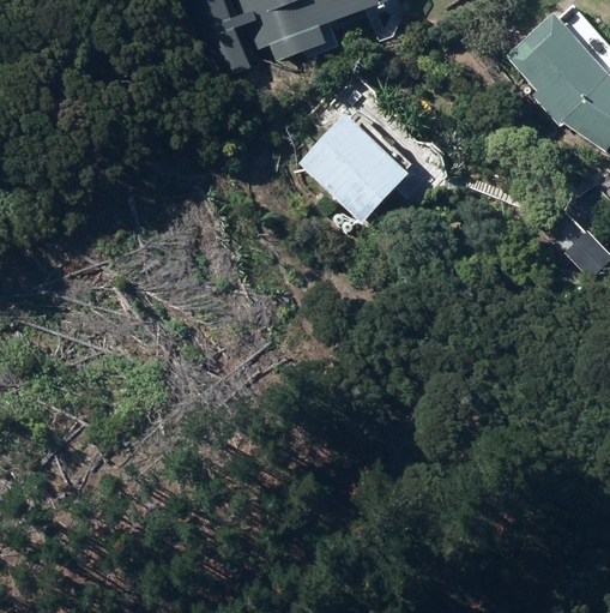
[(222,0),(188,0),(219,82),(249,70),(234,29),(247,24),(257,50),(270,46),(276,62),(322,44),(315,26),(384,1),(382,0),(237,0),(243,16),(230,20),(222,0)]
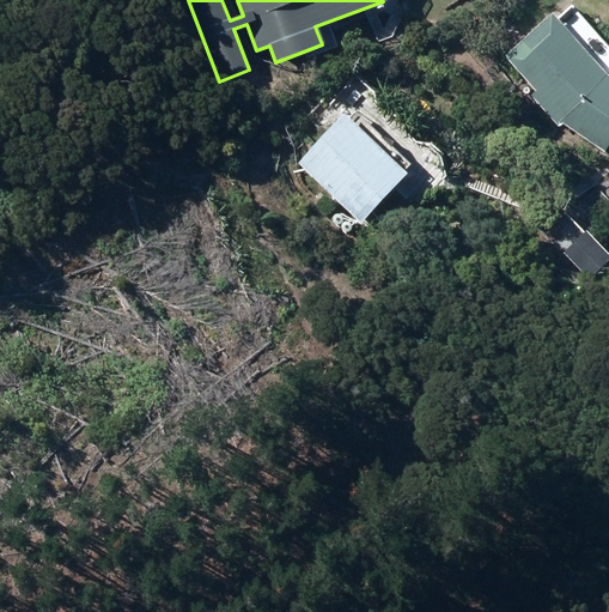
[(560,127),(562,125),(604,151),(608,144),(608,78),(607,77),(550,16),(506,56),(539,92),(533,97),(560,127)]
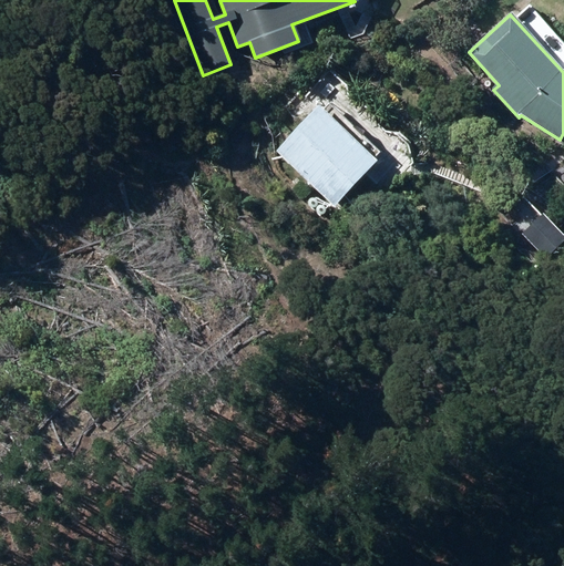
[(316,106),(275,151),(332,205),(373,161),(316,106)]
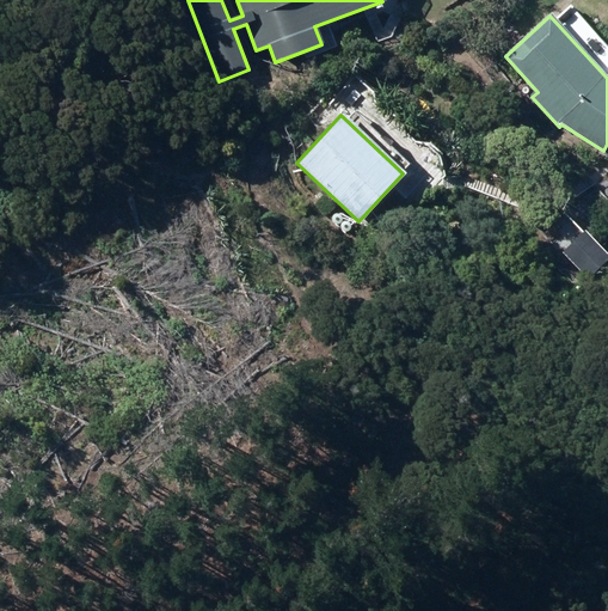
[(404,201),(397,193),(390,197),(398,207),(404,201)]
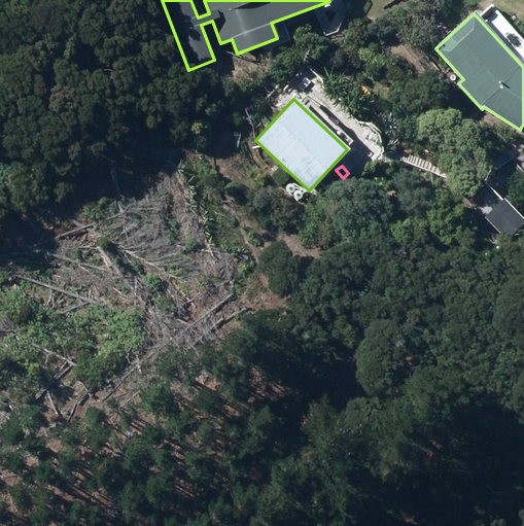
[(487,219),(510,240),(523,224),(523,217),(504,200),(487,219)]
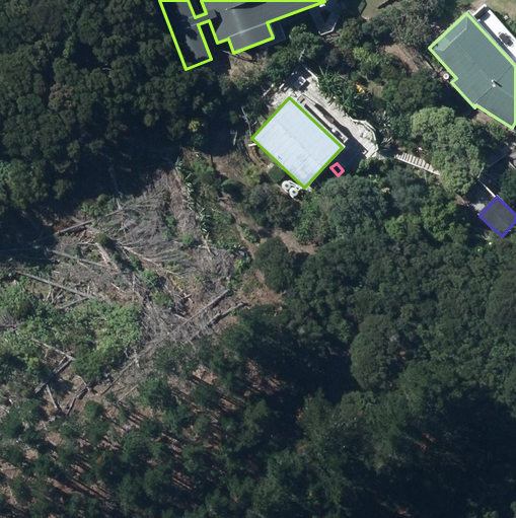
All buildings are outlined.
